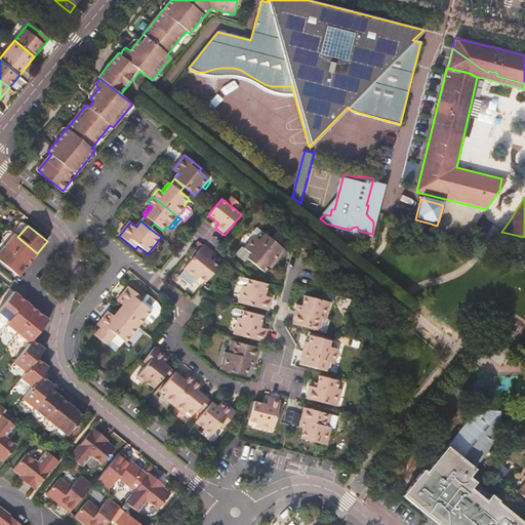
[(255,237),(245,248),(252,254),(248,259),(266,273),(270,268),(273,264),(276,266),(287,252),(266,234),(260,240),(255,237)]
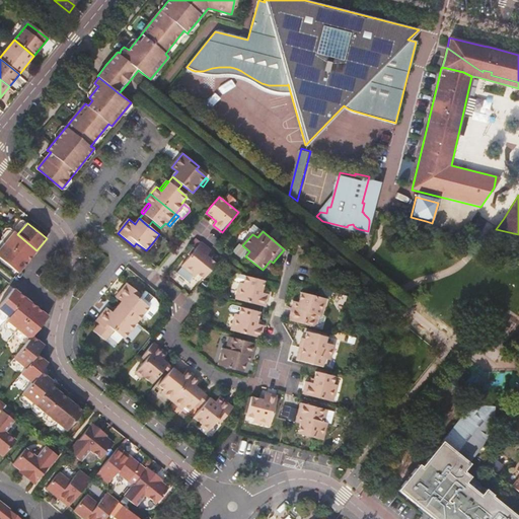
[(17,234),(14,232),(5,243),(27,262),(36,250),(17,234)]
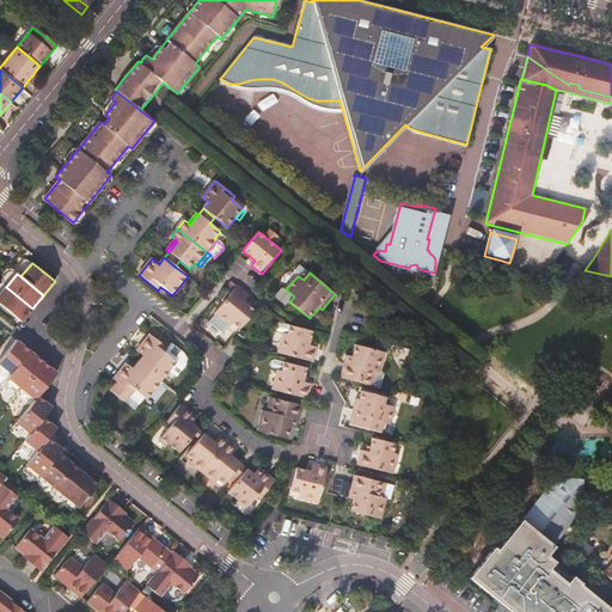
[(233,324),(240,330),(255,311),(249,306),(248,307),(244,305),(248,299),(250,297),(238,286),(237,287),(231,282),(226,289),(231,294),(215,314),(230,328),(231,328),(233,324)]
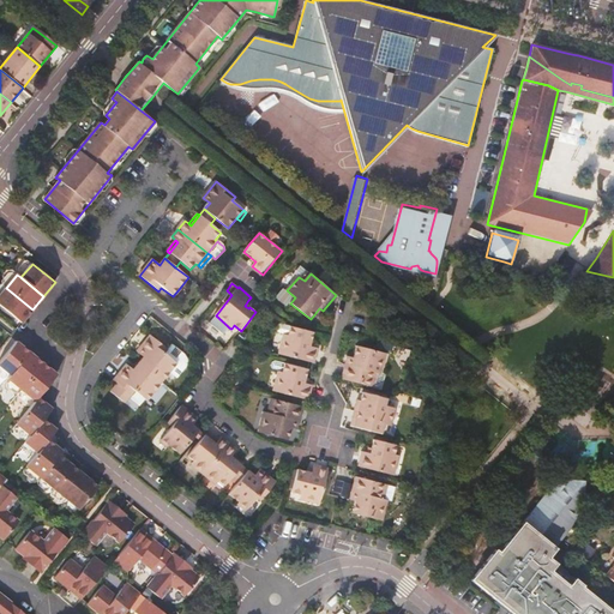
[(32,309),(6,288),(0,295),(0,305),(22,323),(32,309)]
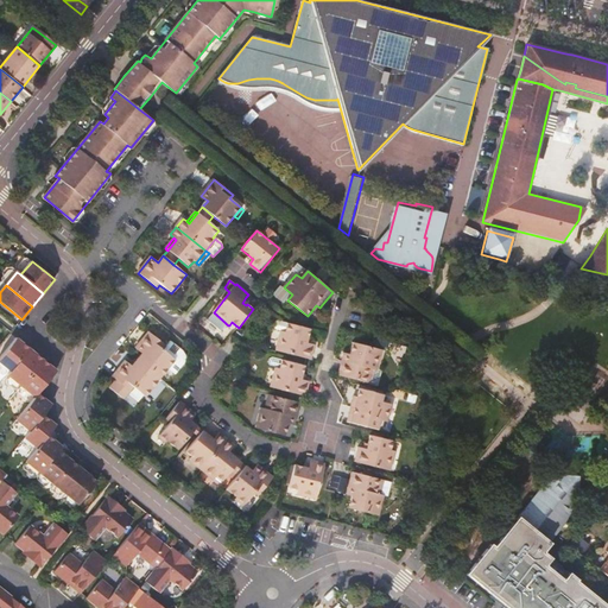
[(292,295),(284,287),(282,285),(273,295),(285,304),(287,301),(292,295)]
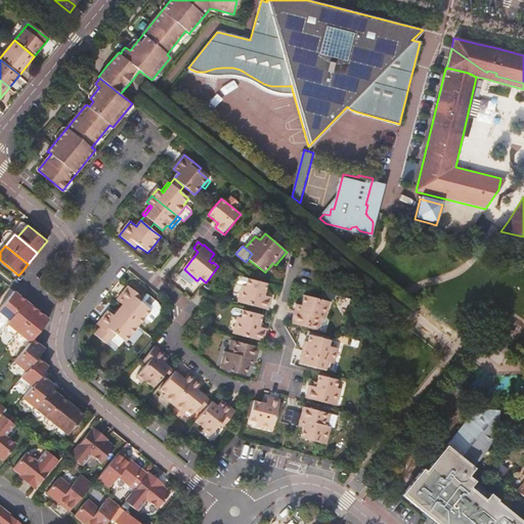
[(197,280),(184,269),(179,275),(192,286),(197,280)]
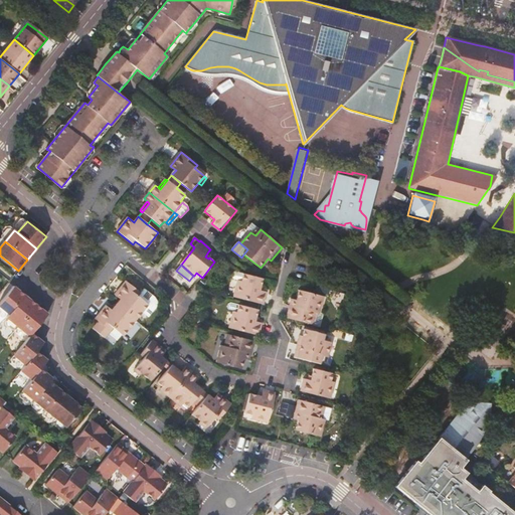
[(242,282),(244,274),(240,273),(235,272),(233,273),(232,277),(233,279),(239,281),(242,282)]
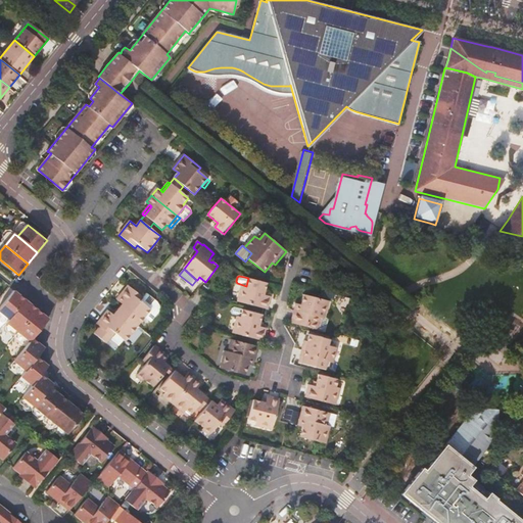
[(268,283),(248,278),(246,286),(243,285),(238,302),(269,310),(272,297),(268,296),(264,294),(265,291),(266,291),(268,283)]
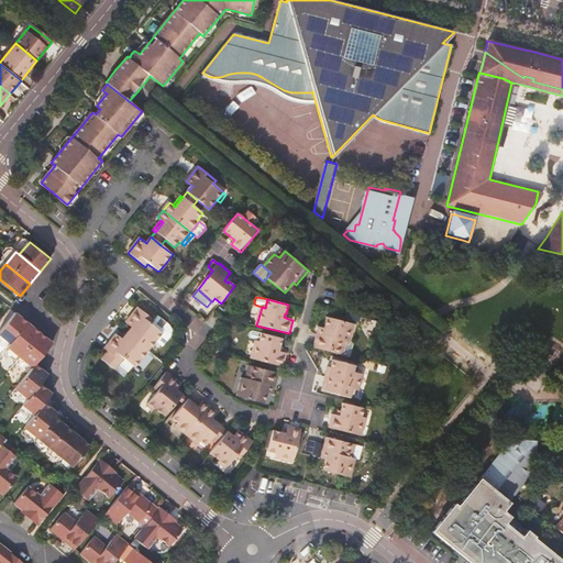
[(127,333),(148,351),(156,342),(163,333),(152,326),(155,321),(139,308),(127,323),(132,328),(127,333)]
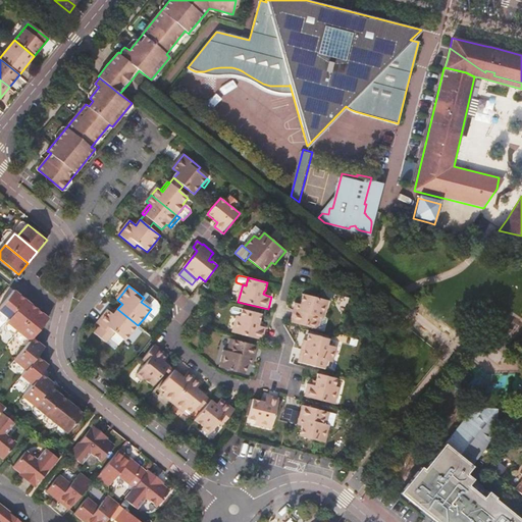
[(13,291),(0,307),(0,311),(9,318),(24,300),(13,291)]
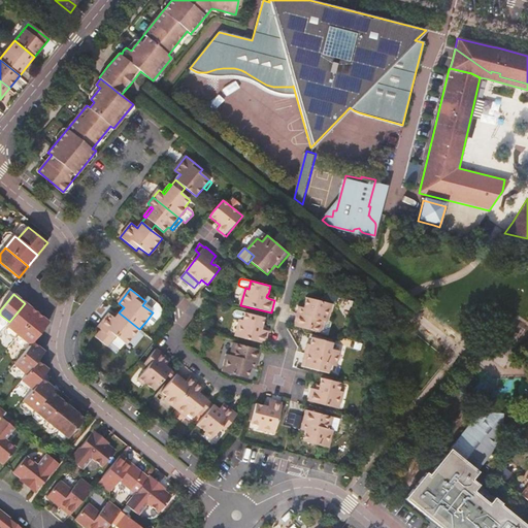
[(299,306),(294,326),(320,333),(322,323),(328,325),(329,322),(333,305),(307,298),(305,307),(299,306)]
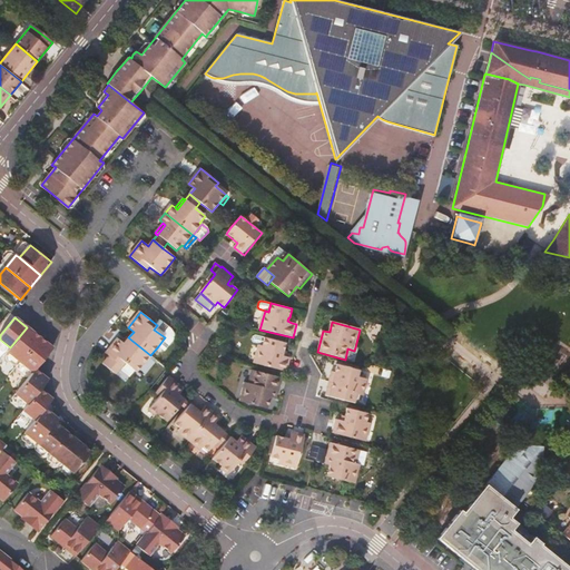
[(10,347),(7,352),(20,362),(40,337),(27,327),(10,347)]
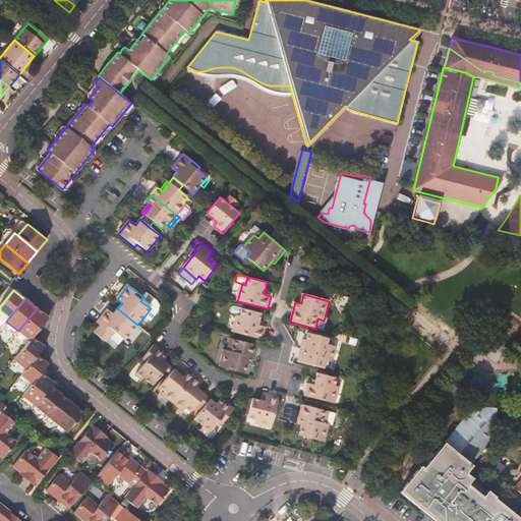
[(37,308),(18,331),(31,341),(33,337),(48,319),(37,308)]
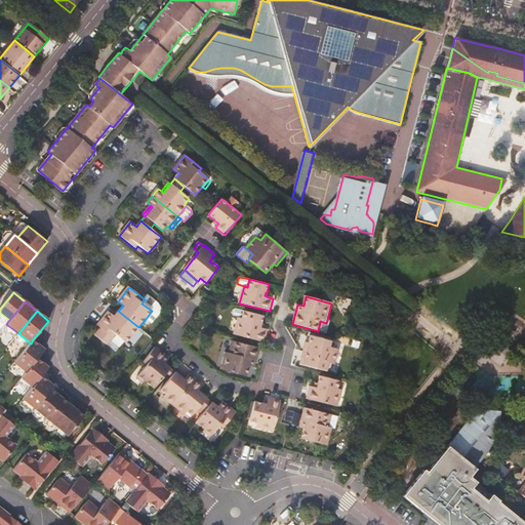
[(138,327),(118,311),(114,316),(109,312),(98,325),(102,328),(95,335),(105,344),(111,335),(114,337),(116,334),(126,342),(131,336),(138,327)]
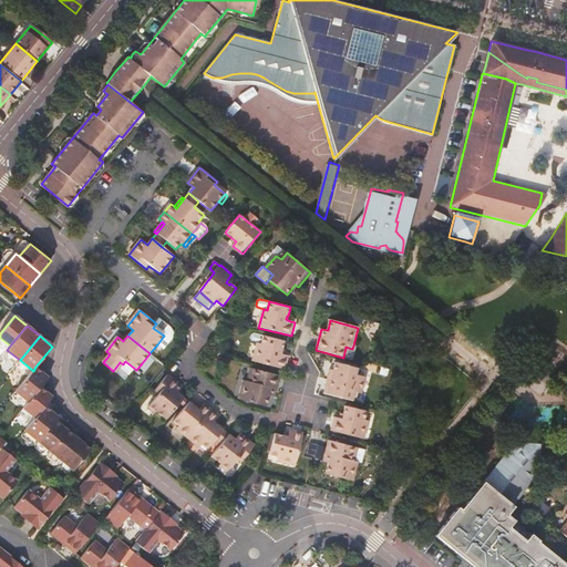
[(164,336),(157,344),(161,347),(167,339),(164,336)]
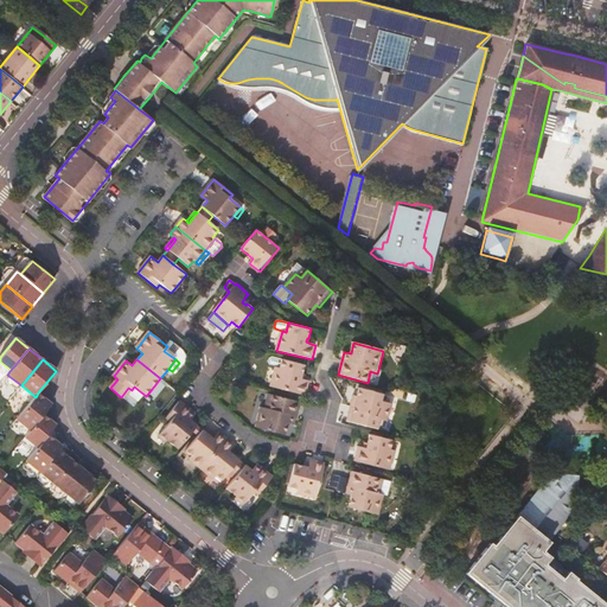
[(275,368),(270,387),(306,396),(310,381),(305,379),(300,378),(301,374),(302,375),(305,366),(282,360),(280,369),(275,368)]
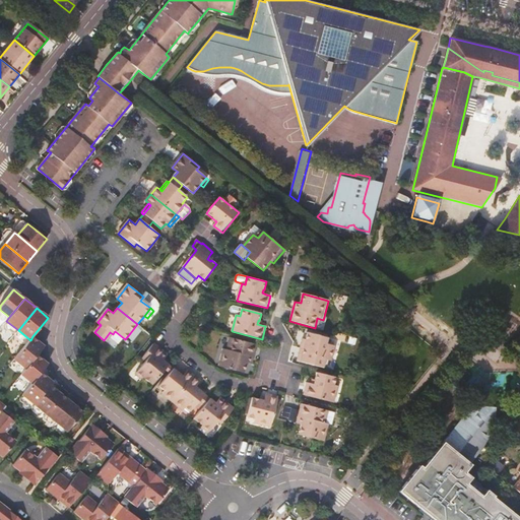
[(317,318),(315,328),(324,330),(327,318),(324,317),(323,320),(317,318)]
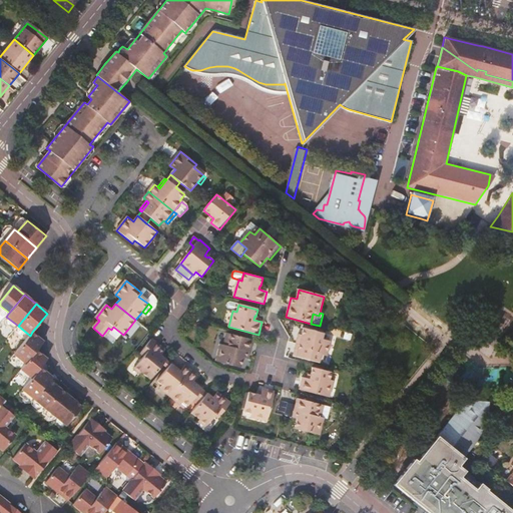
[(111,330),(110,331),(120,339),(123,335),(113,327),(111,330)]
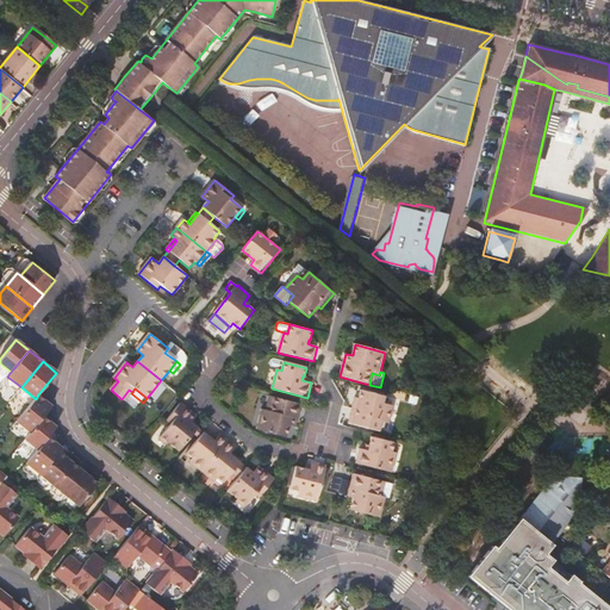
[(129,390),(122,399),(125,402),(131,393),(132,392),(129,390)]
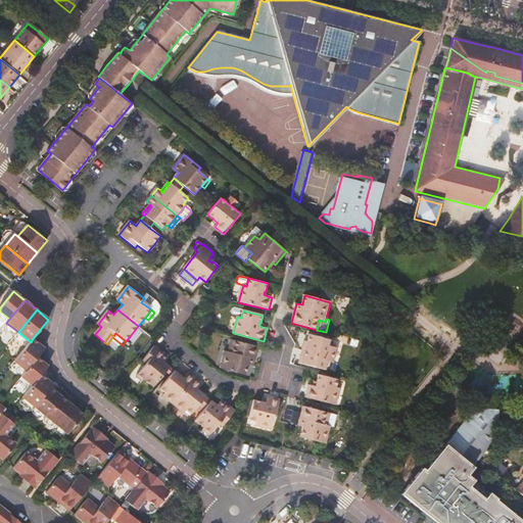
[(131,335),(126,341),(129,344),(134,337),(131,335)]
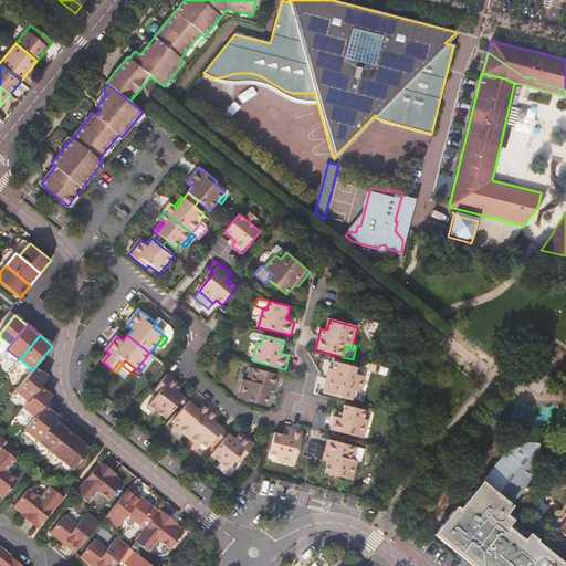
[(358,368),(336,363),(334,370),(333,375),(328,374),(323,394),(353,401),(355,394),(362,395),(366,378),(356,375),(358,368)]
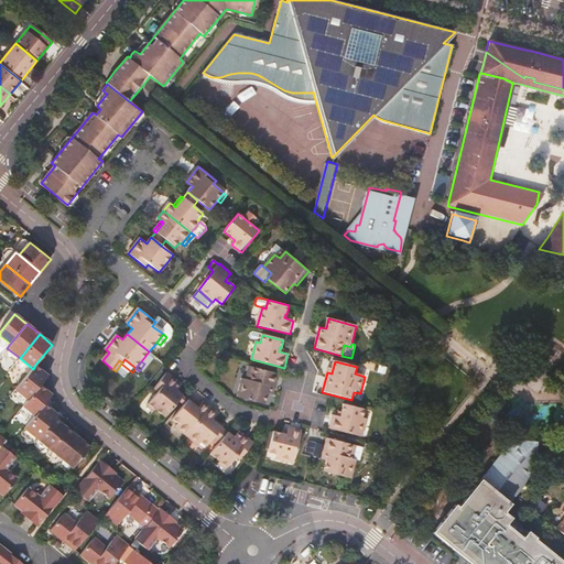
[(33,369),(15,390),(29,400),(41,384),(47,377),(47,375),(35,365),(33,369)]
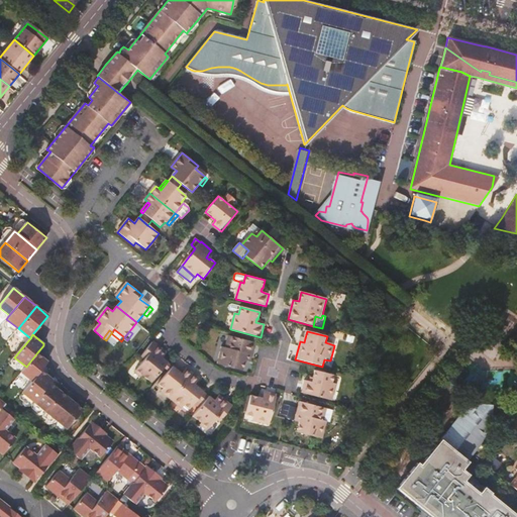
[(255,343),(231,336),(228,348),(225,347),(222,346),(218,365),(243,371),(245,362),(247,353),(252,355),(255,343)]
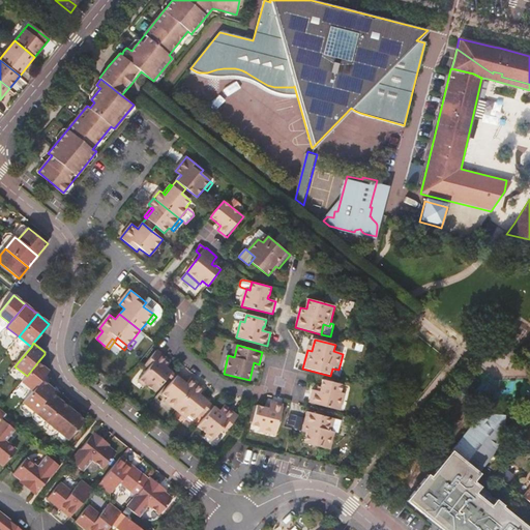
[(147,385),(156,392),(173,372),(168,367),(172,362),(156,351),(144,366),(148,370),(140,380),(147,385)]
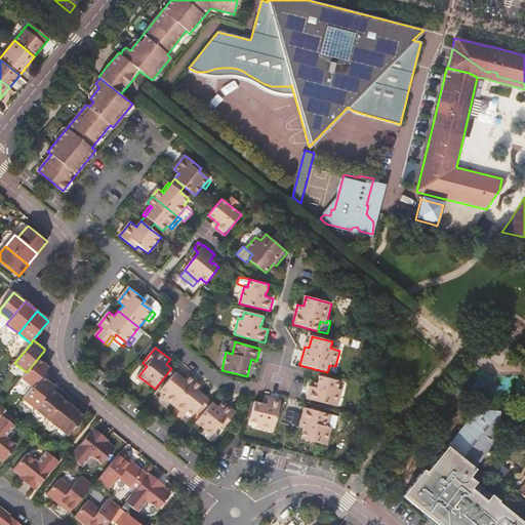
[(27,372),(22,378),(33,388),(42,376),(49,367),(48,367),(38,358),(27,372)]
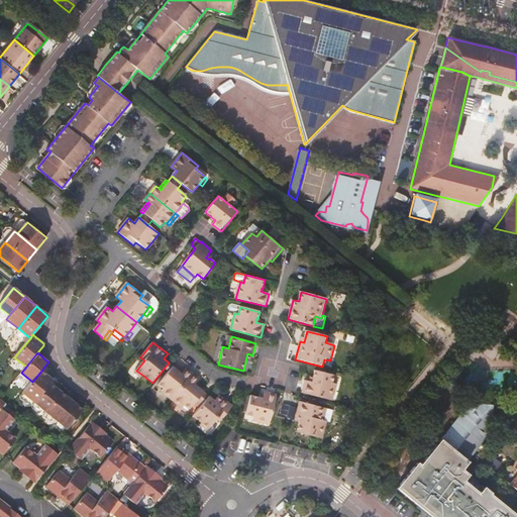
[(175,364),(173,367),(182,374),(184,371),(175,364)]
